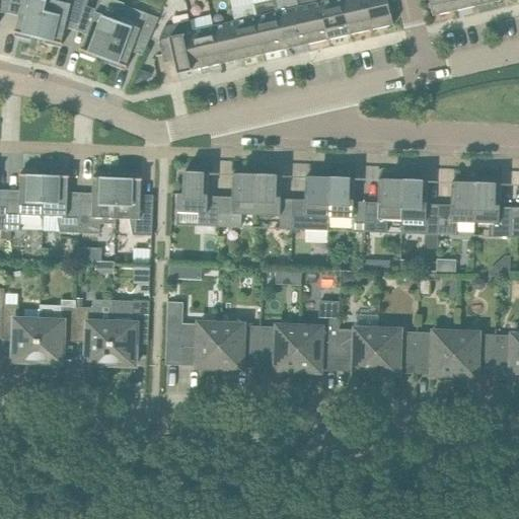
[(10,0),(9,6),(21,9),(15,30),(14,30),(14,31),(39,38),(47,0),(10,0)]
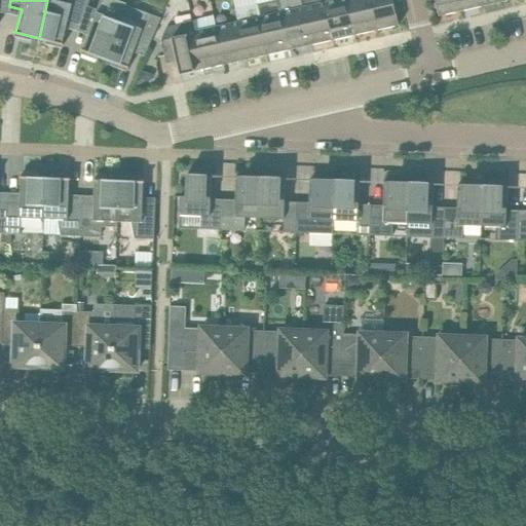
[(47,0),(39,38),(64,44),(64,43),(63,43),(68,21),(80,24),(86,0),(71,0),(71,4),(54,0),(47,0)]
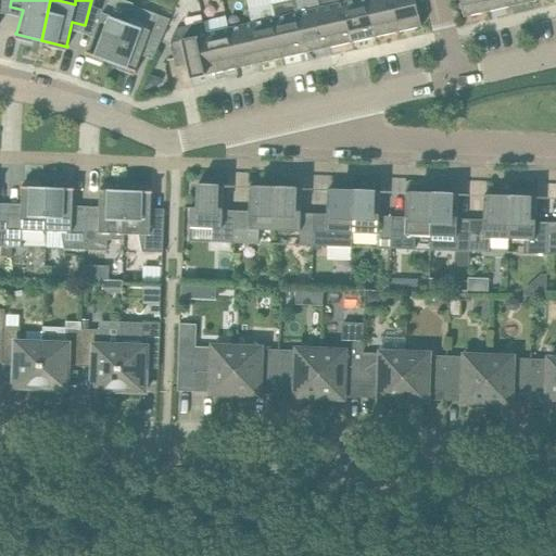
[(109,0),(91,0),(85,25),(97,29),(88,52),(87,52),(86,53),(111,62),(126,22),(104,13),(109,0)]
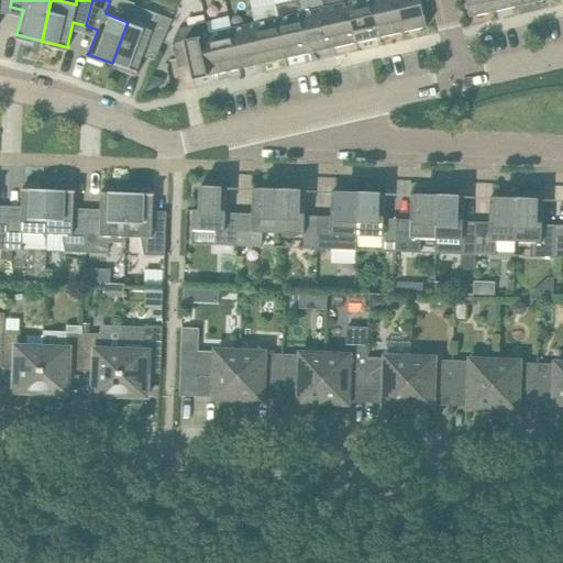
[(310,53),(298,1),(298,0),(296,0),(275,4),(287,58),(310,53)]
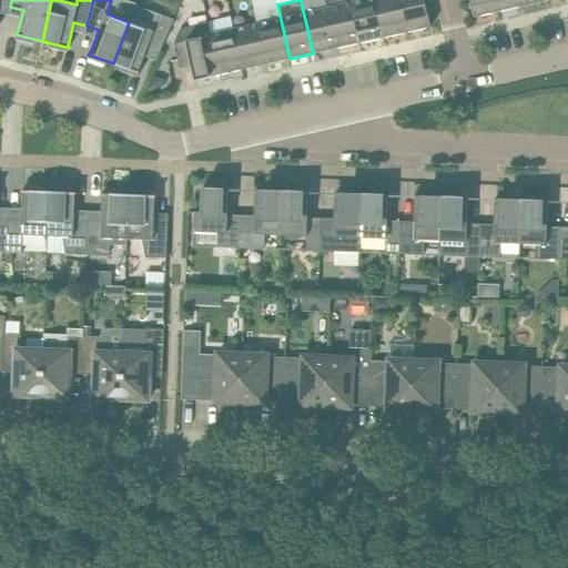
[(325,0),(304,0),(301,1),(313,53),(336,48),(325,0)]
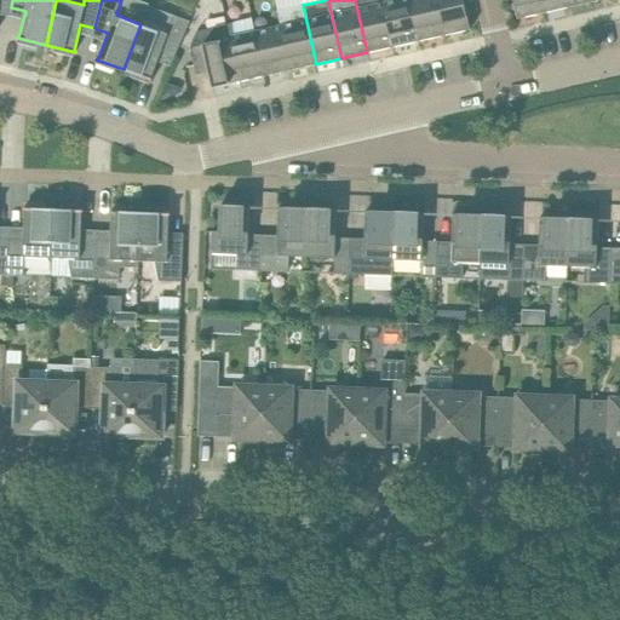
[(392,47),(383,4),(382,0),(355,0),(367,52),(392,47)]
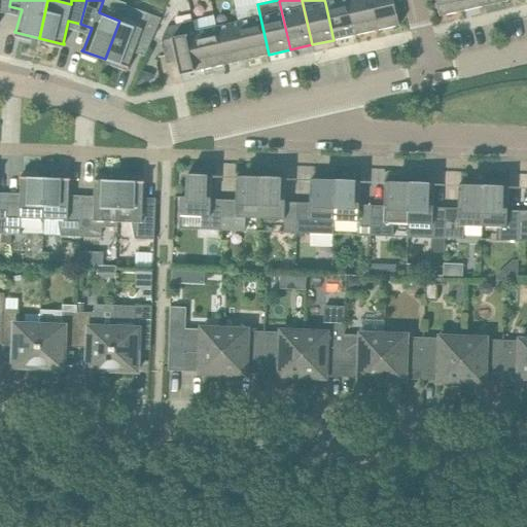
[(347,0),(339,0),(325,3),(334,40),(355,35),(347,0)]
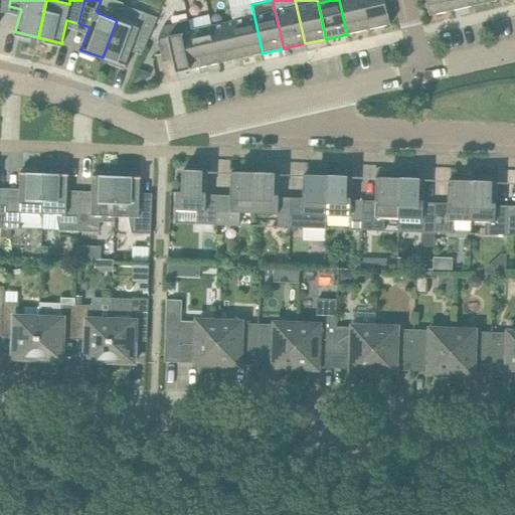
[(361,0),(339,0),(347,34),(368,29),(361,0)]
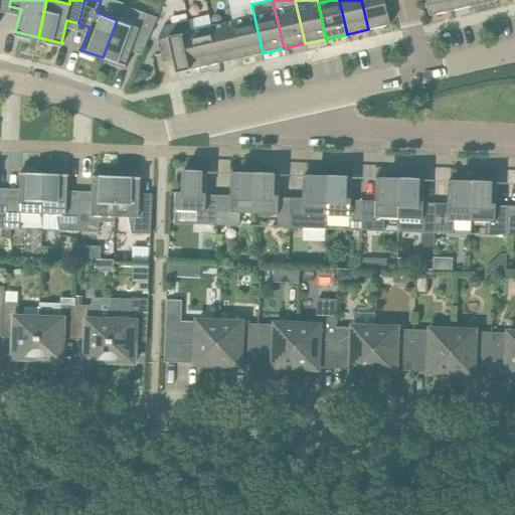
[(361,0),(368,29),(390,24),(384,0),(361,0)]
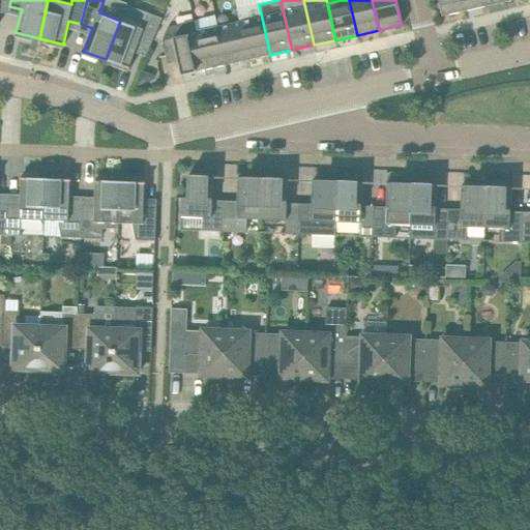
[(463,0),(439,0),(443,16),(466,10),(463,0)]
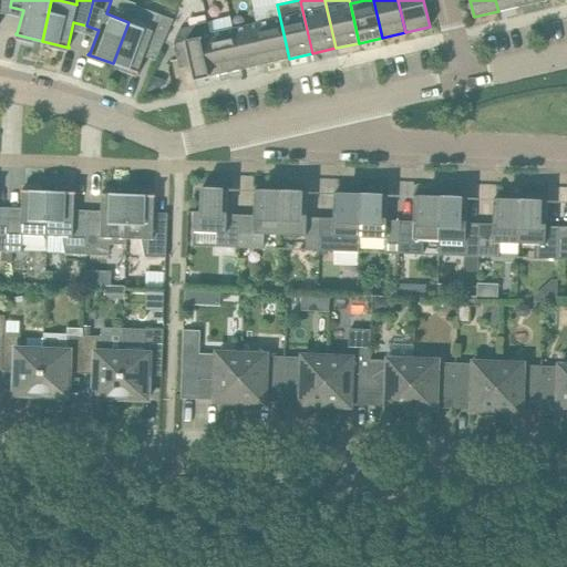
[(495,0),(498,11),(522,6),(519,0),(495,0)]
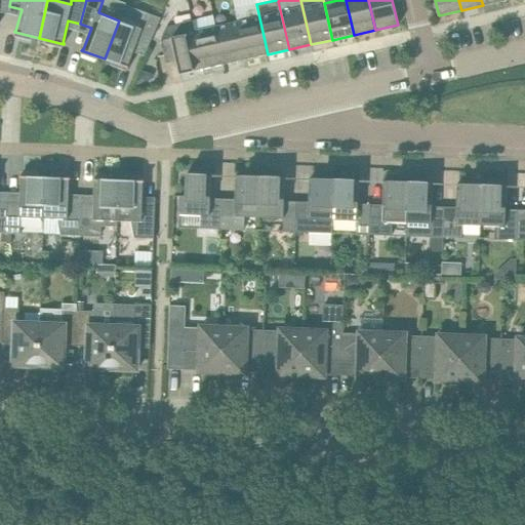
[(268,54),(256,4),(235,9),(238,23),(246,59),(268,54)]
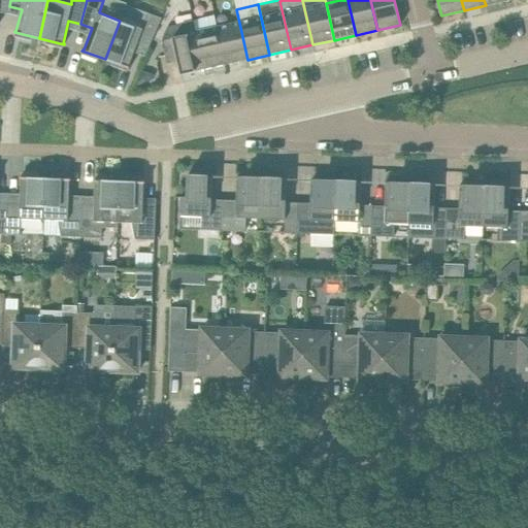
[(141,29),(120,21),(105,59),(130,68),(130,67),(129,66),(137,45),(149,50),(161,19),(147,13),(141,29)]
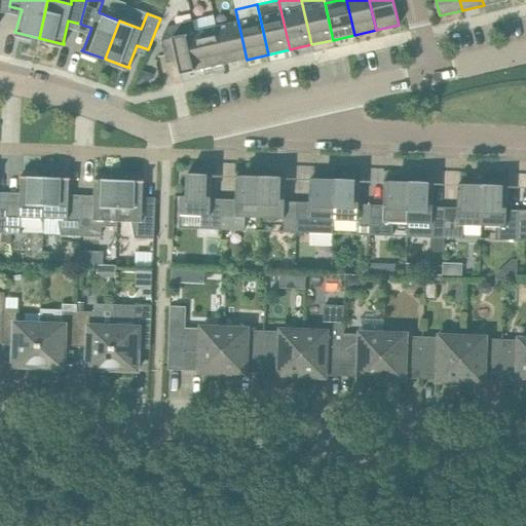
[(203,69),(195,33),(192,22),(166,27),(161,40),(166,64),(178,62),(181,74),(203,69)]
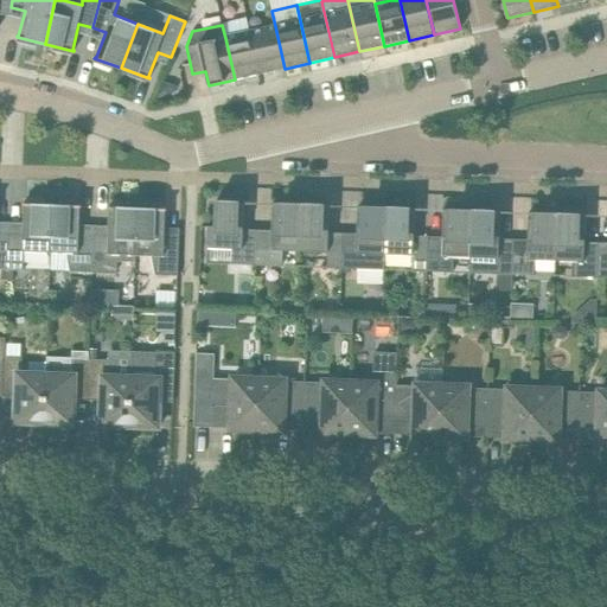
[(275,26),(250,32),(260,75),(285,69),(275,26)]
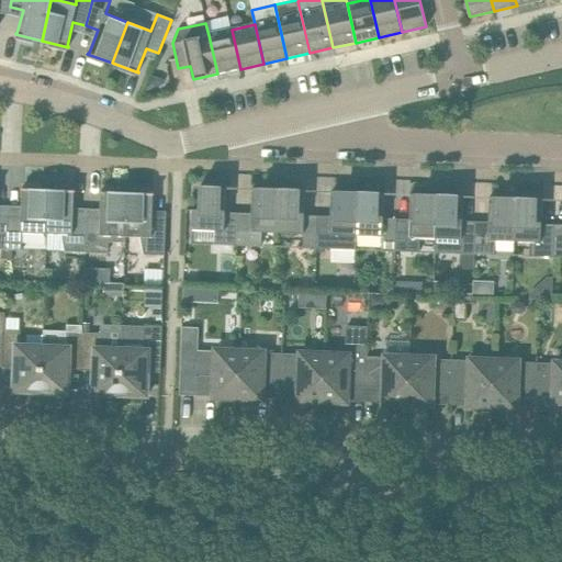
[(232,30),(209,35),(217,74),(240,69),(232,30)]
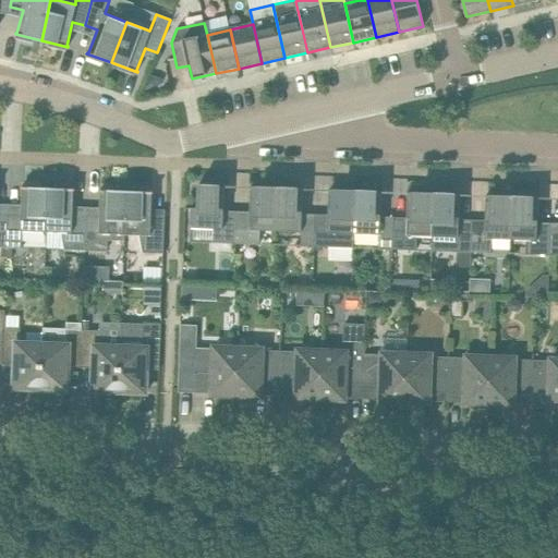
[(152,75),(146,92),(149,93),(161,84),(164,79),(152,75)]
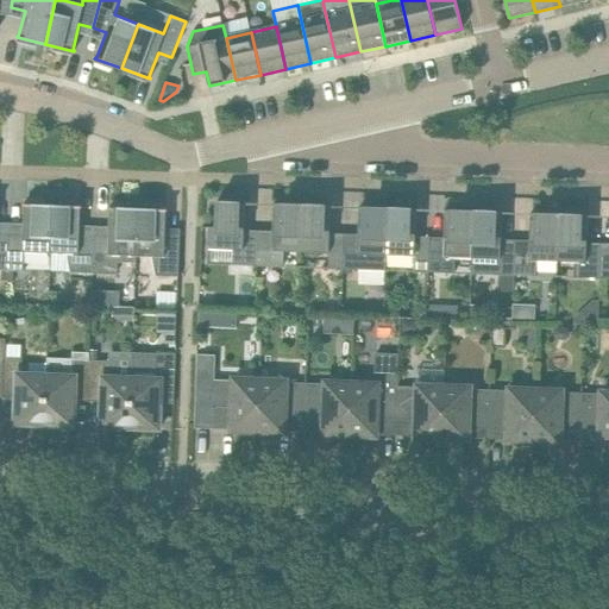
[(257,267),(258,237),(244,236),(245,205),(246,205),(246,203),(217,202),(215,227),(208,227),(207,246),(214,246),(214,249),(232,250),(232,265),(257,267)]
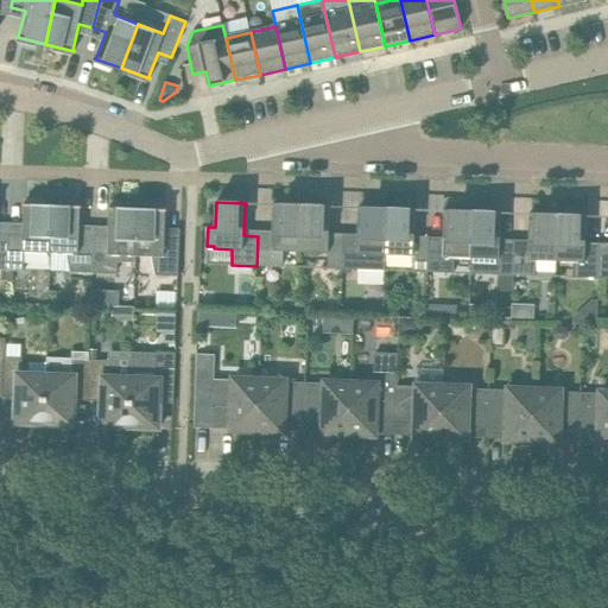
[(24,232),(8,232),(7,270),(24,271),(24,252),(51,253),(52,206),(23,204),(23,206),(25,206),(24,232)]
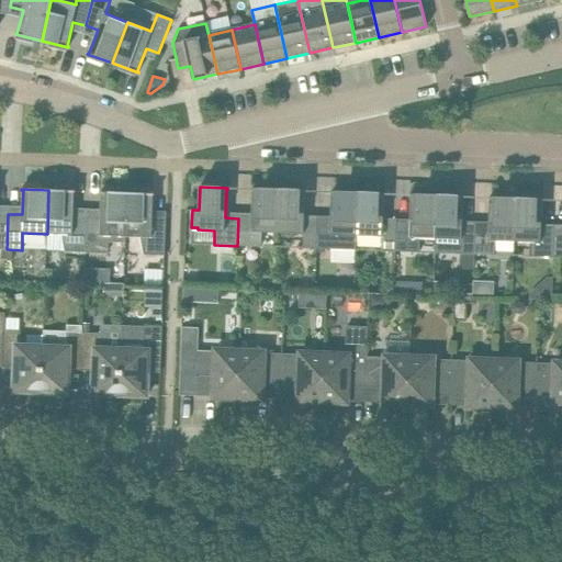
[(238,218),(237,246),(260,247),(261,232),(278,233),(279,189),(253,189),(253,190),(251,218),(238,218)]
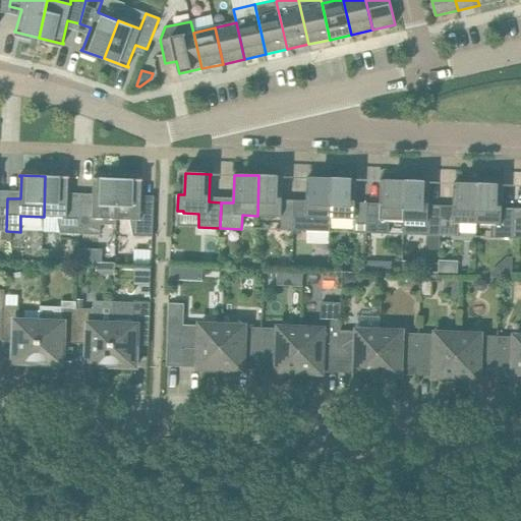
[(258,175),(257,216),(281,217),(281,230),(293,230),(294,205),(282,205),(283,178),(284,178),(284,176),(258,175)]
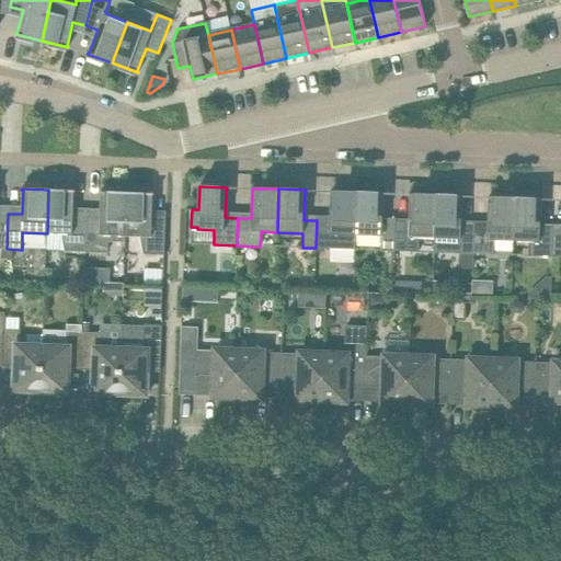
[(76,190),(48,190),(47,233),(61,233),(65,251),(86,252),(87,216),(73,216),(75,192),(76,192),(76,190)]
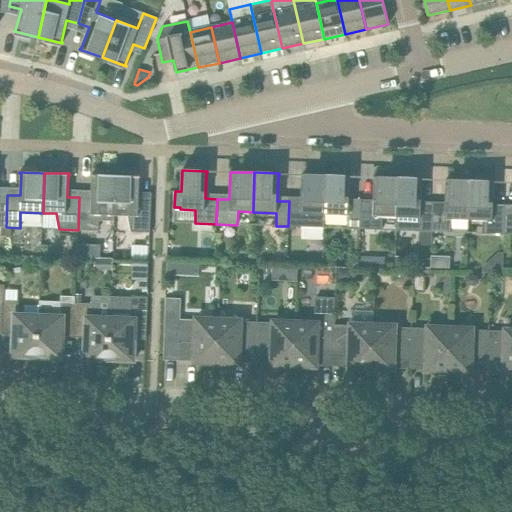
[(92,198),(79,197),(78,230),(97,231),(101,215),(115,215),(116,175),(91,174),(91,176),(93,176),(92,198)]
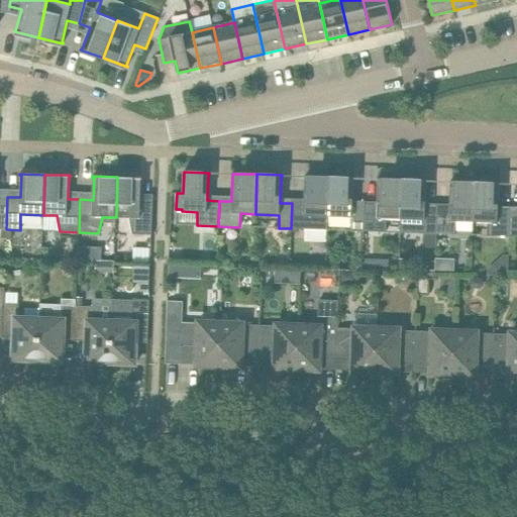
[(292,203),(291,228),(304,229),(304,216),(328,217),(329,177),(305,176),(305,178),(304,204),(292,203)]
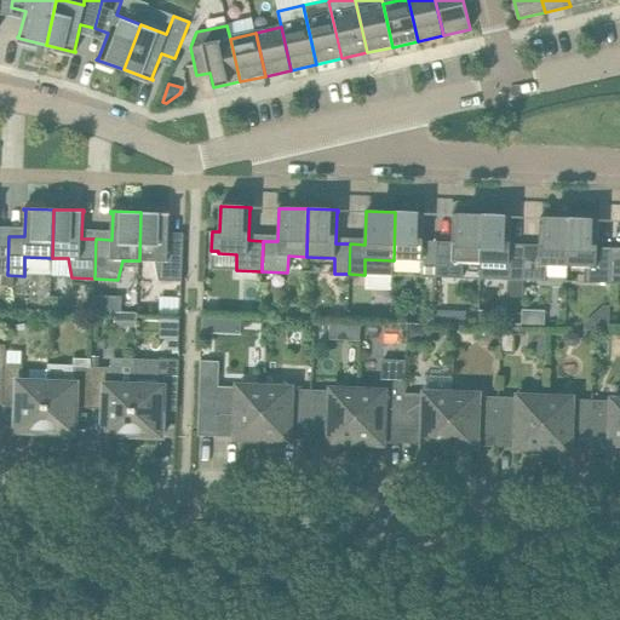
[(141,212),(139,260),(155,262),(159,281),(182,281),(183,242),(168,242),(168,216),(171,216),(171,213),(141,212)]
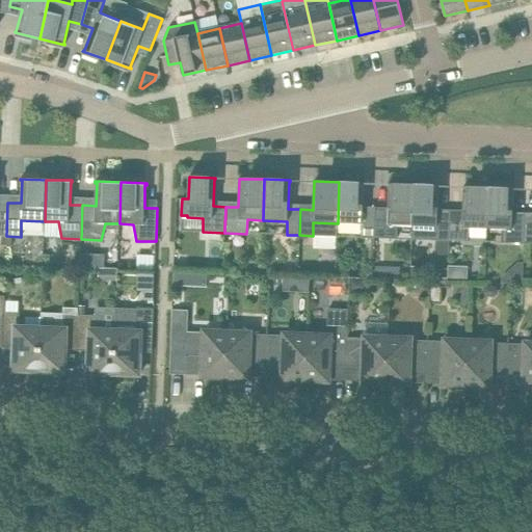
[(365,183),(339,182),(338,223),(362,223),(362,238),(374,238),(375,212),(363,211),(364,184),(365,184),(365,183)]
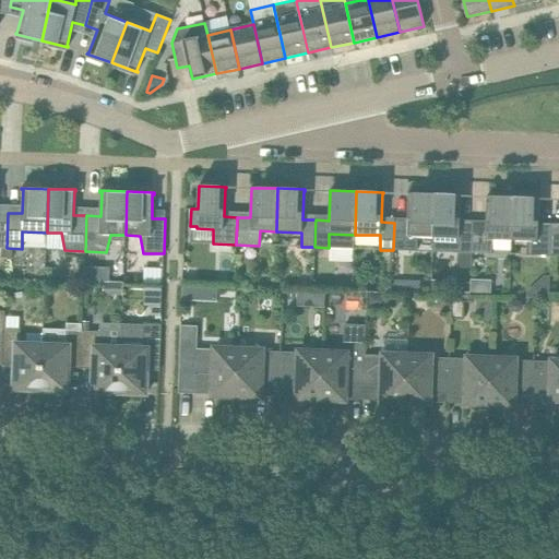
[(394,223),(393,250),(416,251),(417,237),(433,237),(435,194),(408,193),(408,194),(407,223),(394,223)]
